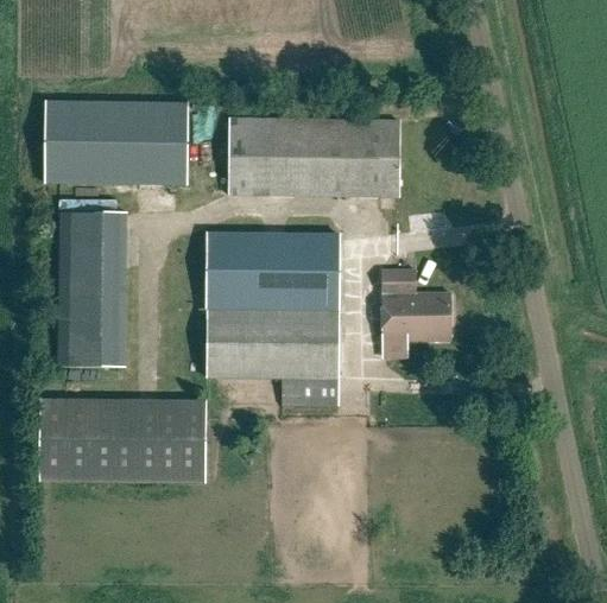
[(184,101),(42,102),(42,183),(184,182),(184,101)]
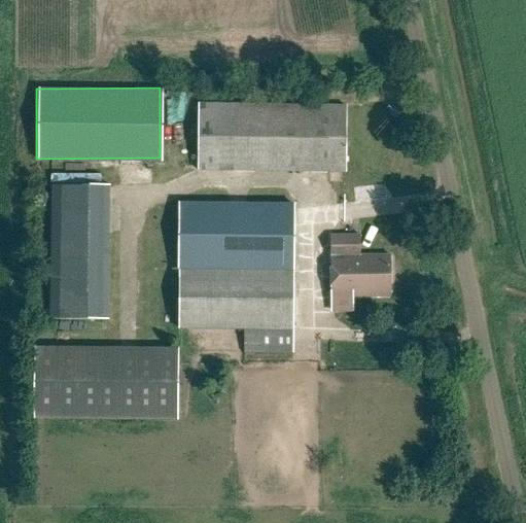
[(346,170),(347,103),(198,102),(197,169),(346,170)]
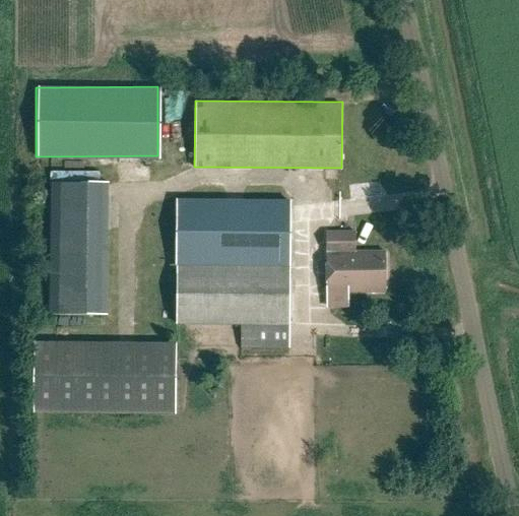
[(101,312),(103,180),(50,182),(49,312),(101,312)]
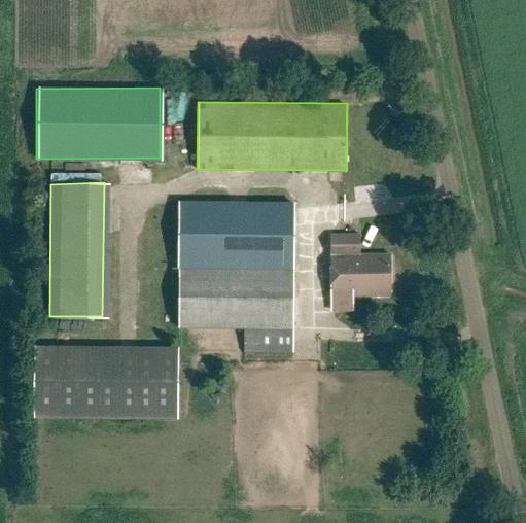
[(293,328),(293,202),(177,204),(177,267),(178,267),(178,327),(293,328)]
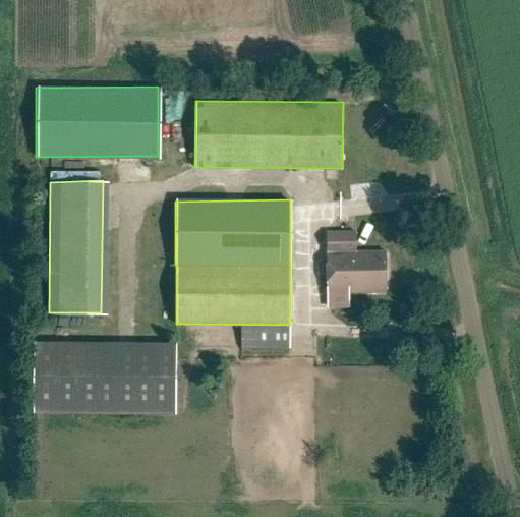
[(348,293),(385,292),(384,250),(355,250),(355,231),(326,232),(326,251),(324,251),(325,293),(325,306),(348,306),(348,293)]
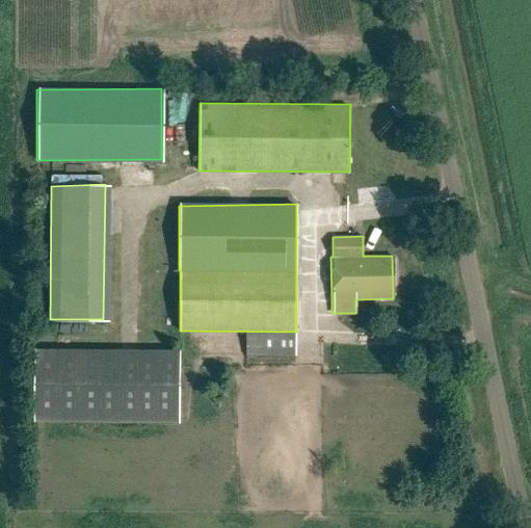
[(33,420),(179,421),(179,350),(33,348),(33,420)]
